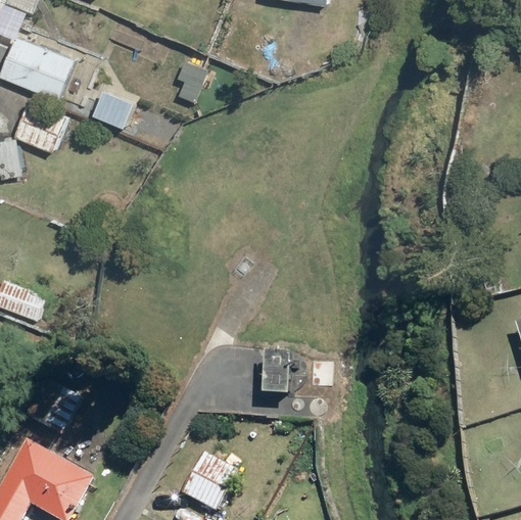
[(0,33),(13,38),(15,34),(15,33),(29,0),(0,0),(0,33)]
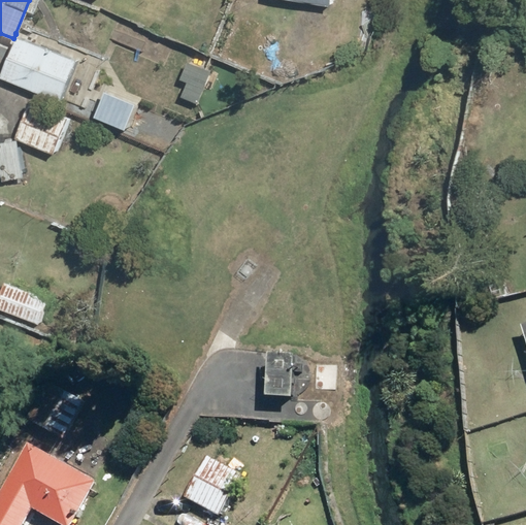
[(149,35),(117,21),(109,37),(141,52),(149,35)]
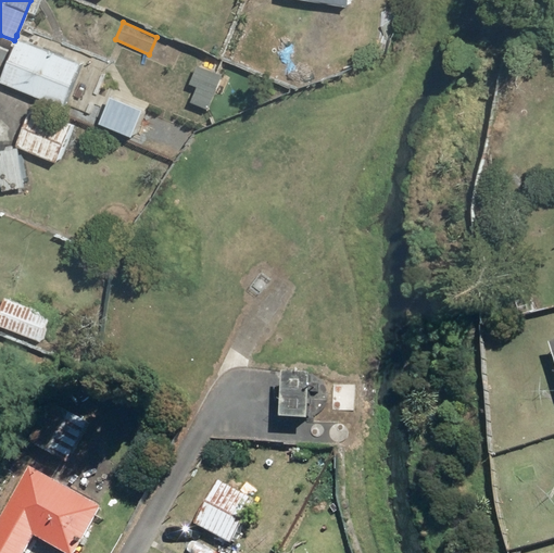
[(79,60),(16,35),(16,36),(14,40),(0,74),(0,82),(60,107),(79,60)]
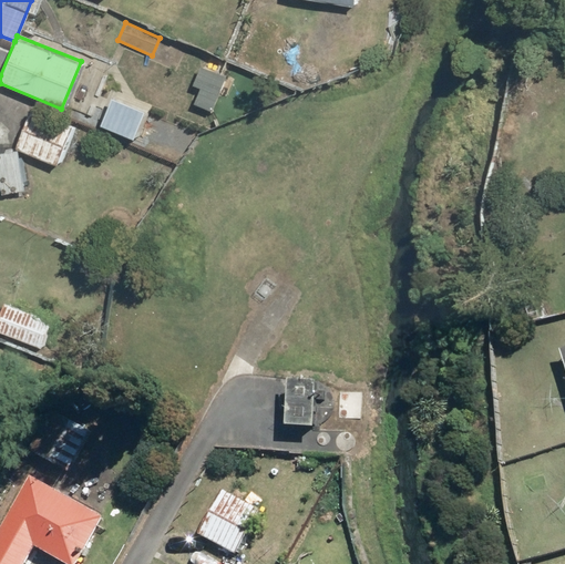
[(71,124),(30,109),(14,149),(55,164),(71,124)]
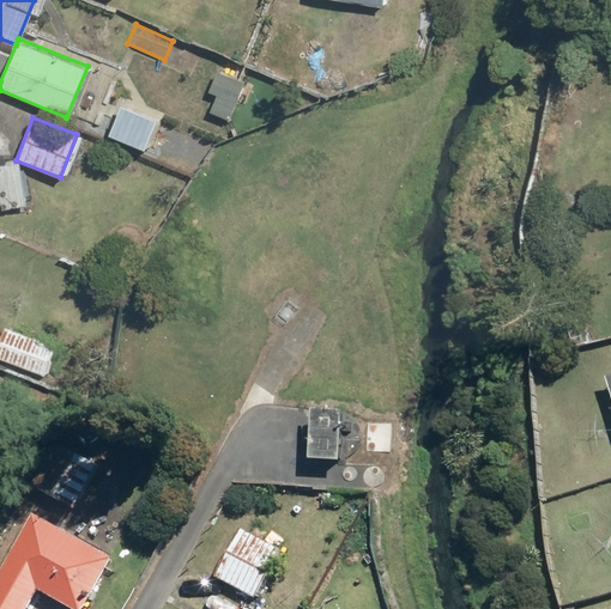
[(22,163),(0,163),(0,208),(23,208),(22,163)]
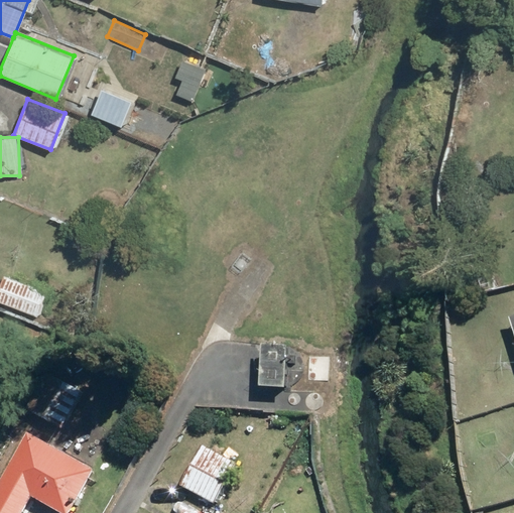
[(282,346),(257,345),(256,388),(281,389),(282,346)]
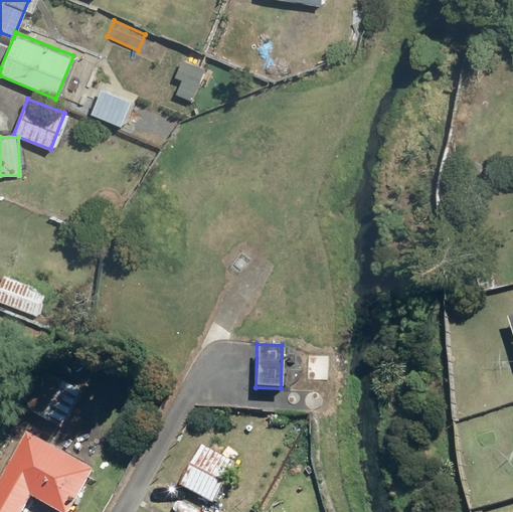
[(52,372),(28,414),(59,432),(82,389),(52,372)]
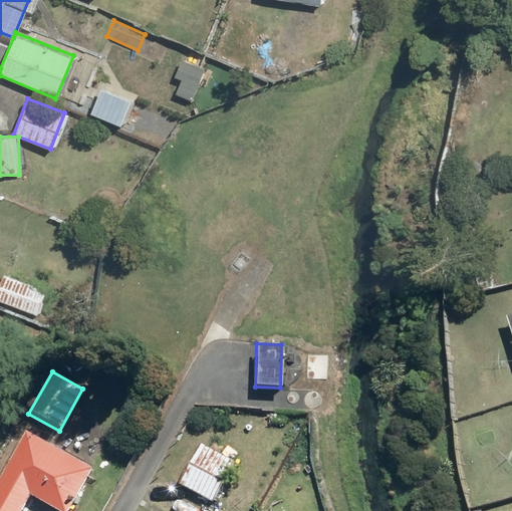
[(24,433),(0,475),(0,510),(21,510),(29,497),(55,510),(68,510),(91,470),(24,433)]
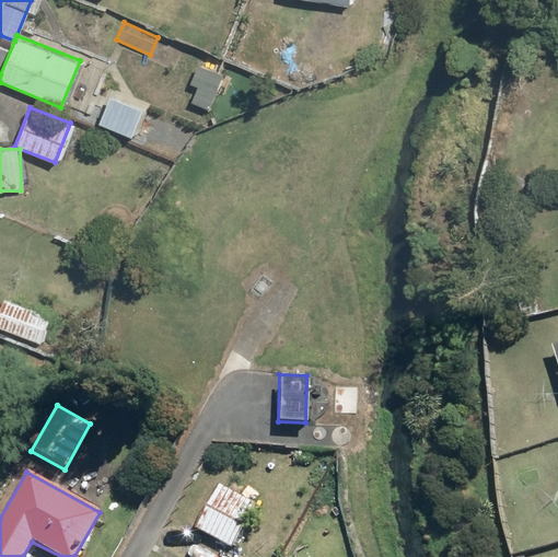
[(254,502),(219,483),(194,526),(229,546),(254,502)]
